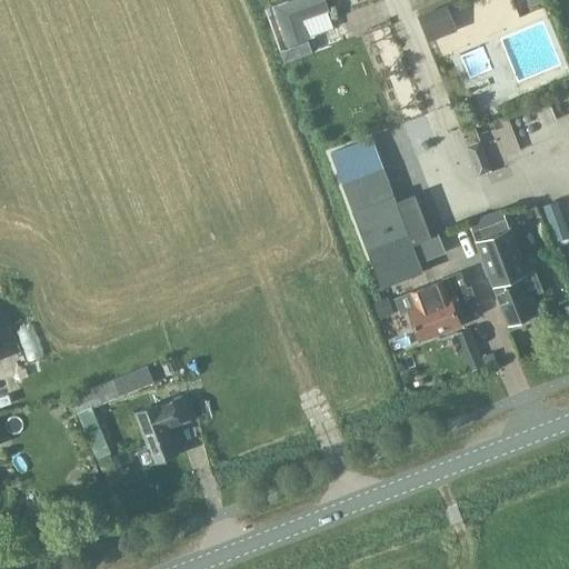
[(290,0),(273,7),(288,45),(308,37),(302,20),(329,10),(325,0),(290,0)]
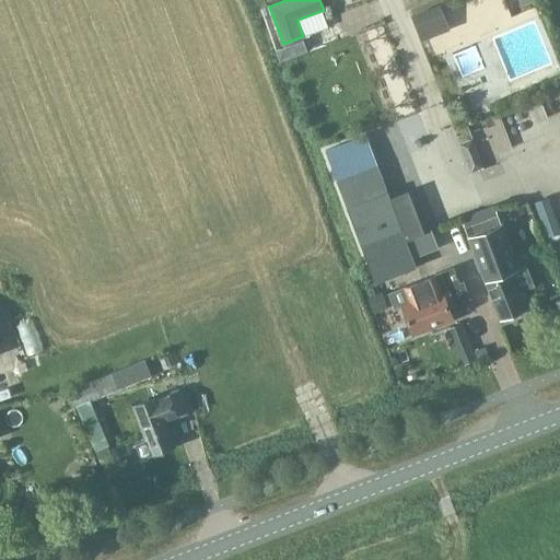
[(439,6),(410,16),(417,33),(445,22),(439,6)]
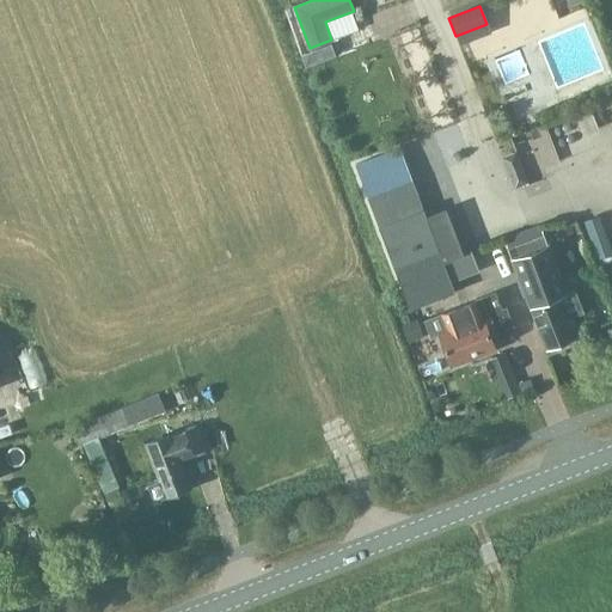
[(458,124),(435,133),(446,164),(470,155),(458,124)]
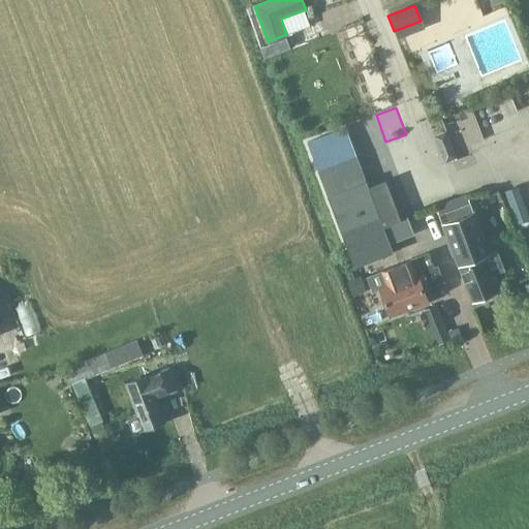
[(346,127),(308,141),(318,167),(356,154),(346,127)]
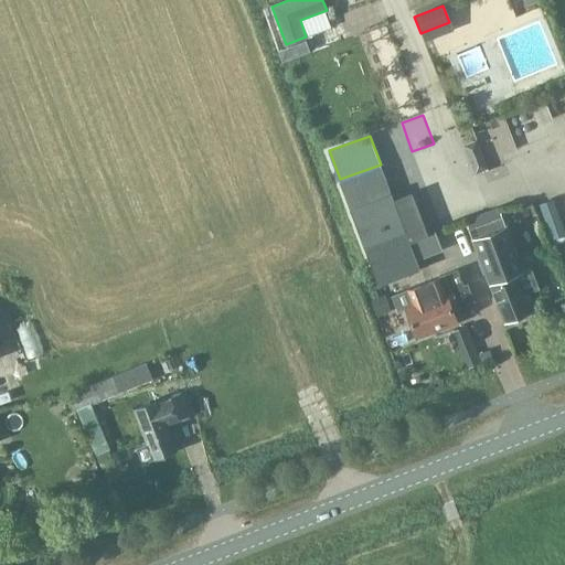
[(381,164),(340,179),(379,285),(420,269),(416,259),(441,249),(435,232),(427,235),(427,233),(411,192),(393,198),(381,164)]
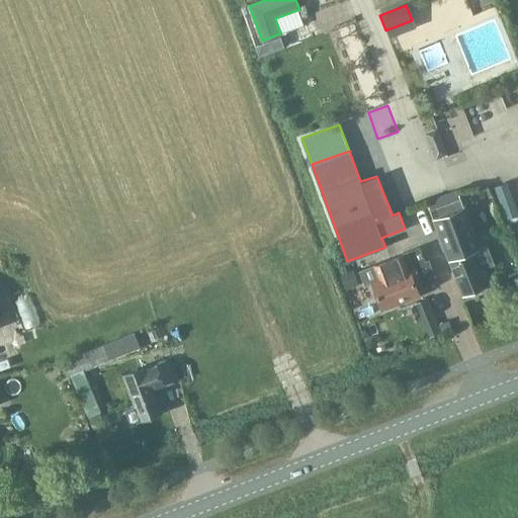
[(478,247),(459,196),(431,206),(428,207),(460,293),(485,284),(480,272),(495,266),(487,244),(478,247)]
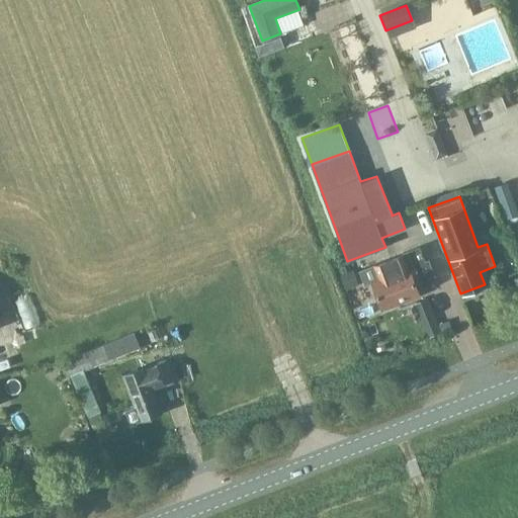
[(379,278),(370,282),(379,307),(396,299),(395,297),(416,289),(412,278),(416,276),(433,271),(429,260),(425,261),(420,247),(411,250),(374,264),(374,265),(379,278)]
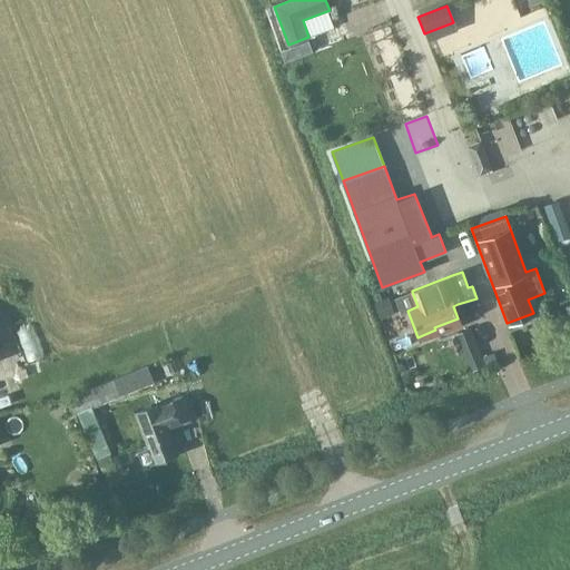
[(377,301),(375,302),(381,317),(394,313),(387,297),(377,301)]
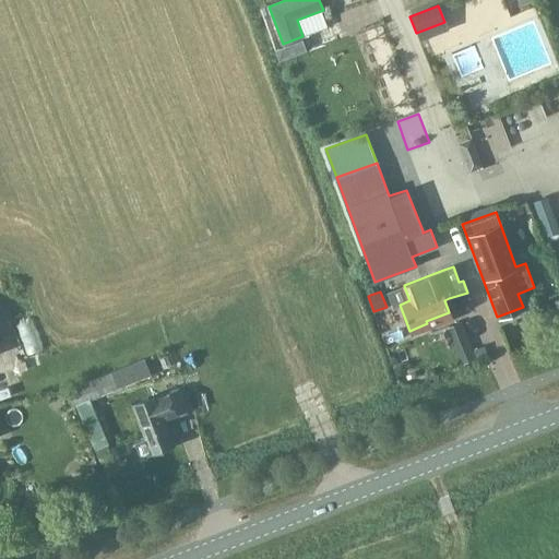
[(546,302),(538,306),(542,316),(549,312),(546,302)]
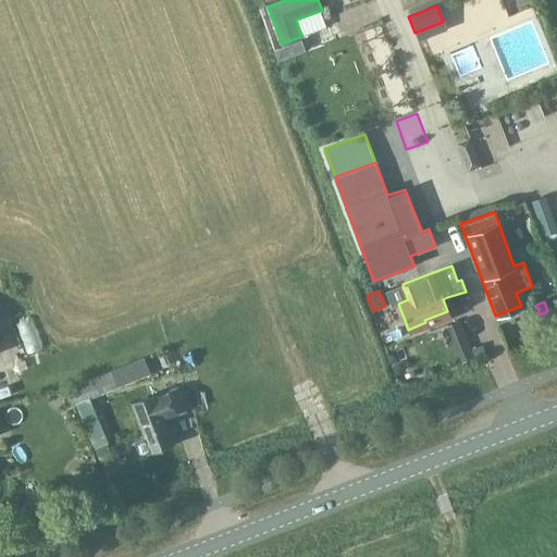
[(460,321),(447,326),(452,336),(463,332),(460,321)]
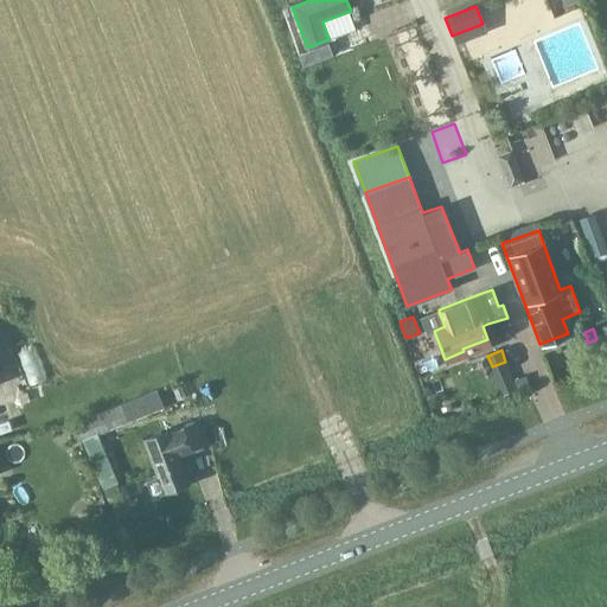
[(525,376),(513,381),(517,390),(526,385),(529,385),(525,376)]
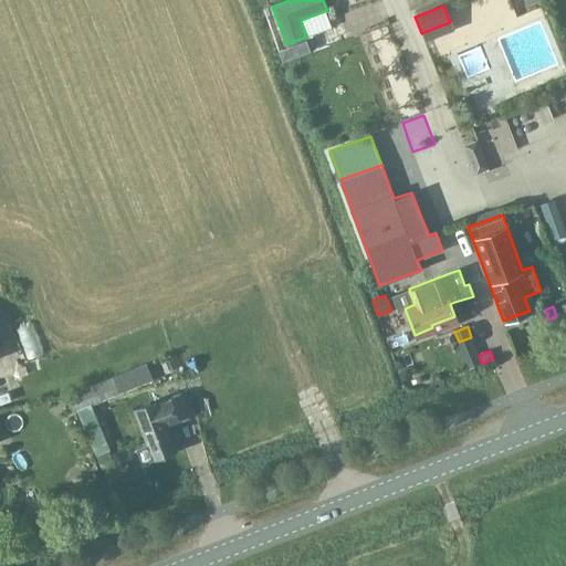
[(146,364),(115,376),(122,392),(153,380),(146,364)]
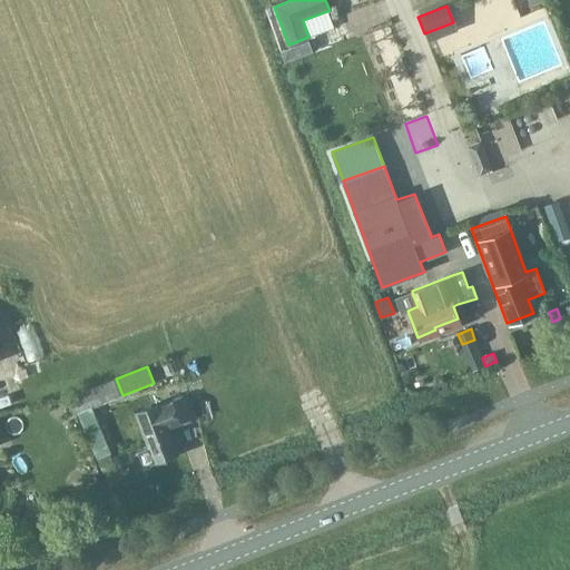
[(91,389),(70,397),(77,414),(78,413),(98,405),(91,389)]
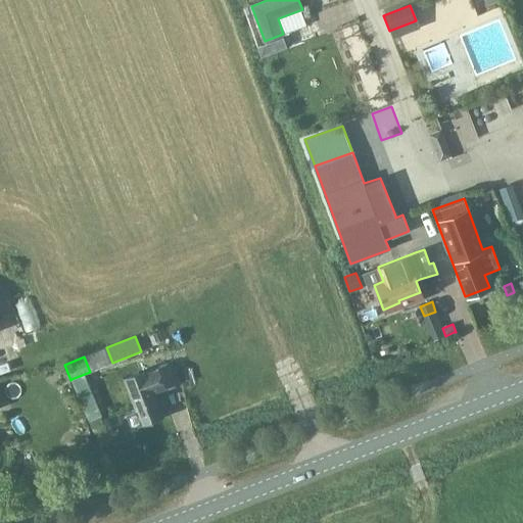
[(175,386),(165,363),(146,371),(146,370),(123,379),(140,426),(163,417),(154,393),(175,386)]
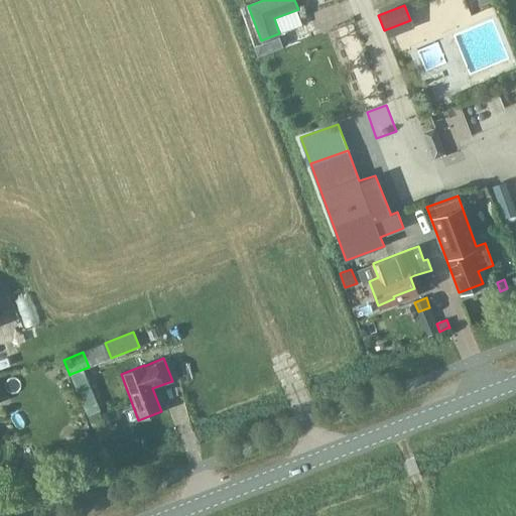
[(25,459),(21,468),(34,474),(38,464),(25,459)]
